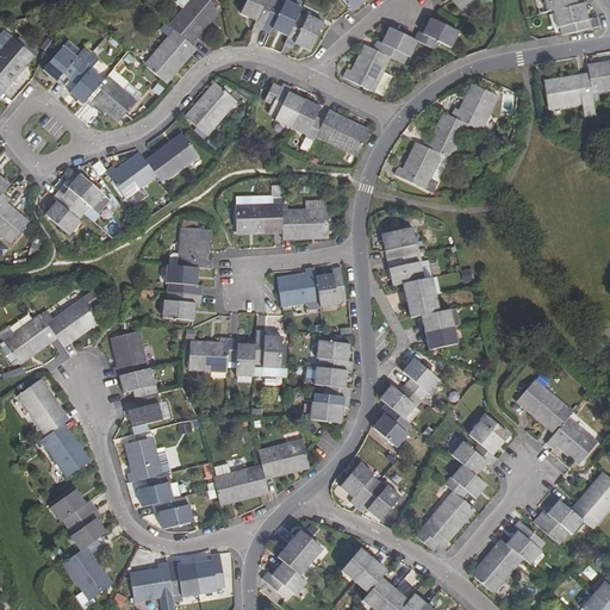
[(192,0),(186,10),(172,26),(176,30),(191,42),(218,7),(217,6),(210,0),(192,0)]
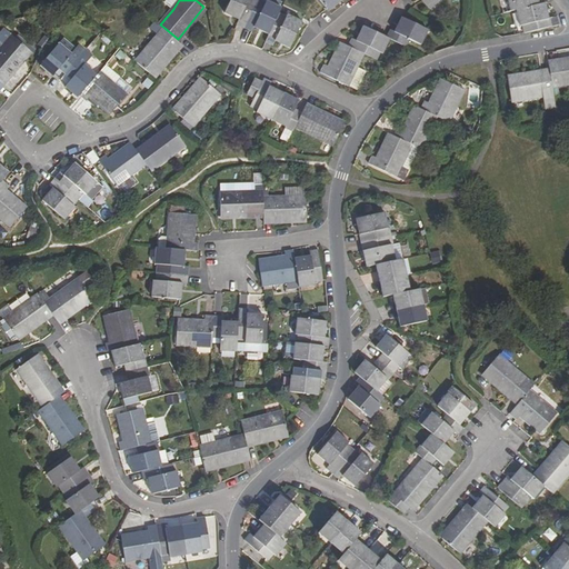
[(246,29),(259,0),(258,0),(231,0),(226,12),(239,20),(237,26),(246,29)]
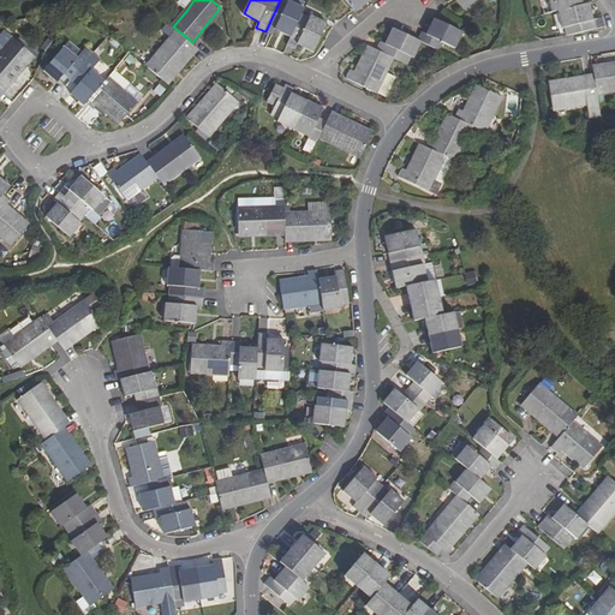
[(288,5),(280,0),(266,31),(273,35),(275,30),(292,37),(303,13),(305,9),(290,1),(288,5)]
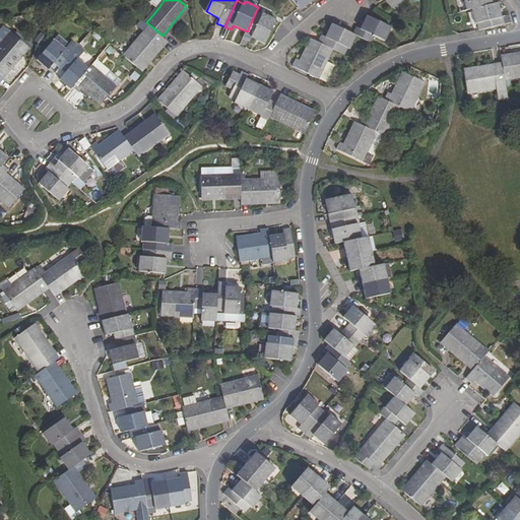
[(462,0),(465,10),(470,9),(491,4),(490,0),(462,0)]
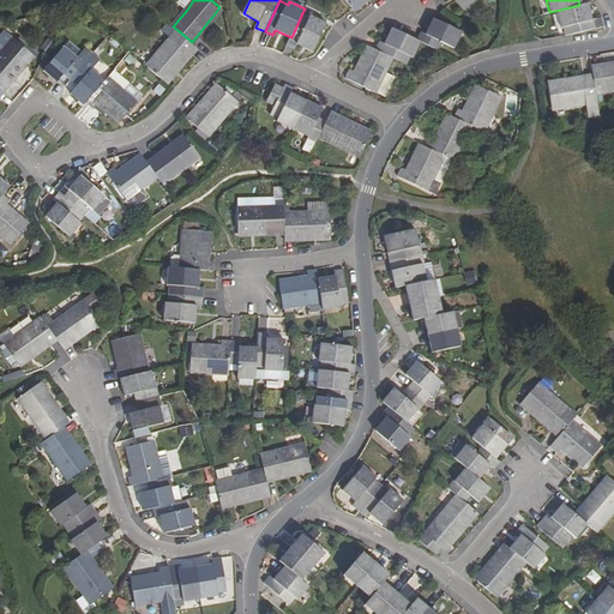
[(590,20),(585,4),(579,5),(555,11),(559,28),(563,28),(565,37),(597,29),(596,19),(590,20)]
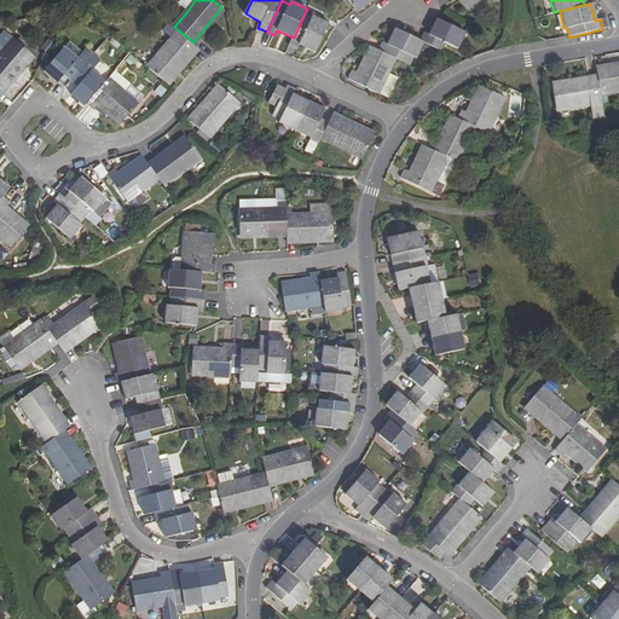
[(313,18),(305,13),(294,38),(290,45),(299,50),(302,44),(317,51),(330,23),(316,16),(313,18)]
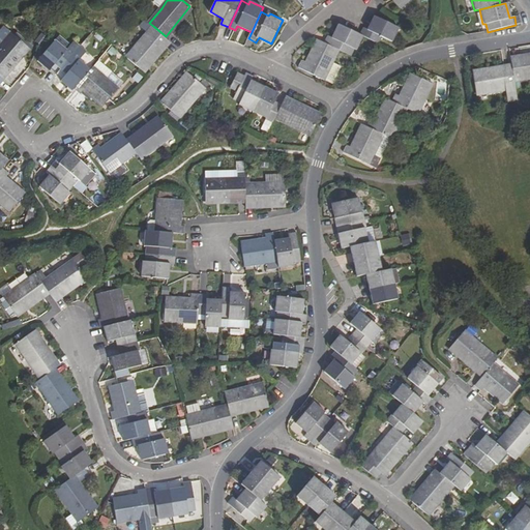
[(364,27),(360,35),(363,37),(379,45),(383,37),(393,41),(401,28),(376,16),(369,29),(364,27)]
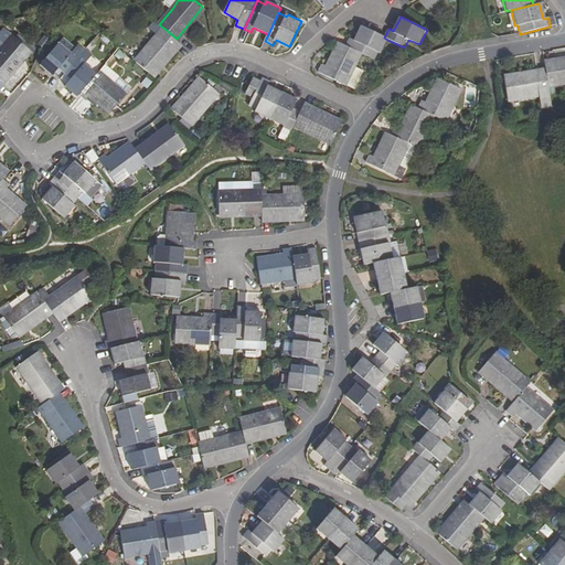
[(349,38),(345,45),(362,53),(374,60),(377,52),(380,53),(387,40),(384,38),(362,27),(355,41),(349,38)]
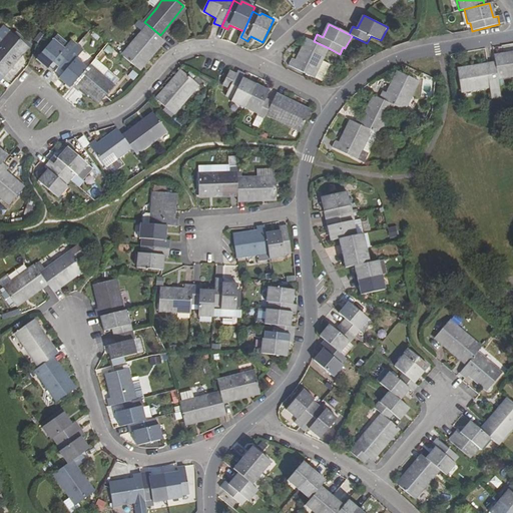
[(148,25),(124,55),(140,68),(165,38),(162,37),(160,35),(148,25)]
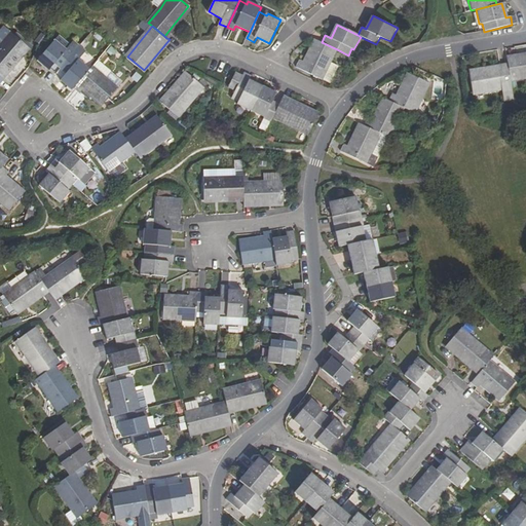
[(10,31),(0,42),(0,73),(1,75),(27,45),(10,31)]
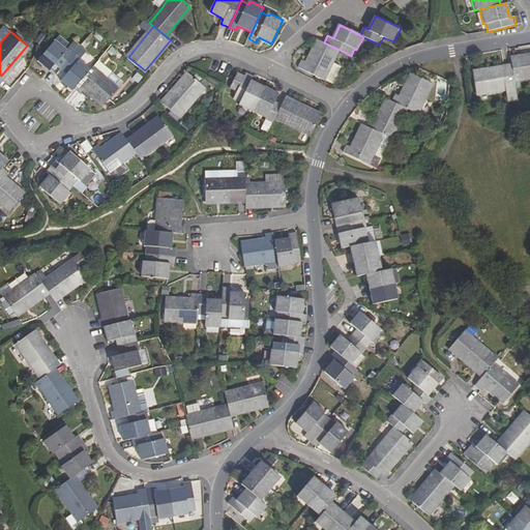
[(37,60),(49,70),(51,68),(56,72),(60,68),(72,54),(74,53),(68,48),(66,50),(55,39),(37,60)]
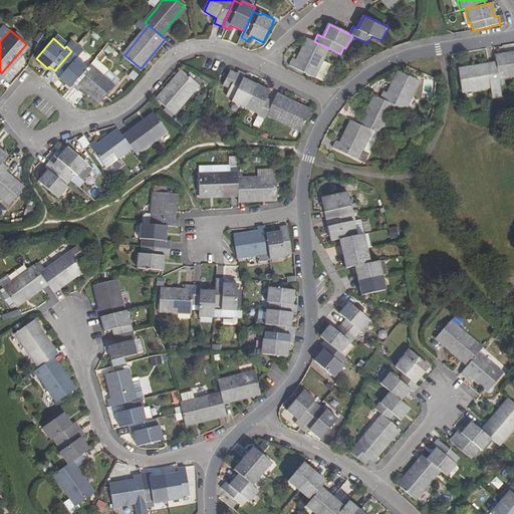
[(293,59),(290,65),(315,77),(323,60),(329,48),(314,41),(310,39),(299,61),(297,61),(293,59)]
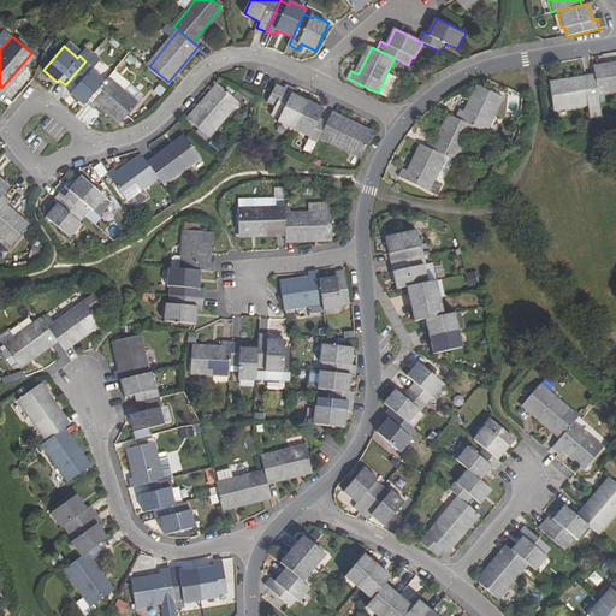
[(72,90),(70,93),(84,105),(87,102),(104,82),(105,82),(90,69),(93,67),(86,61),(84,63),(70,80),(65,84),(72,90)]
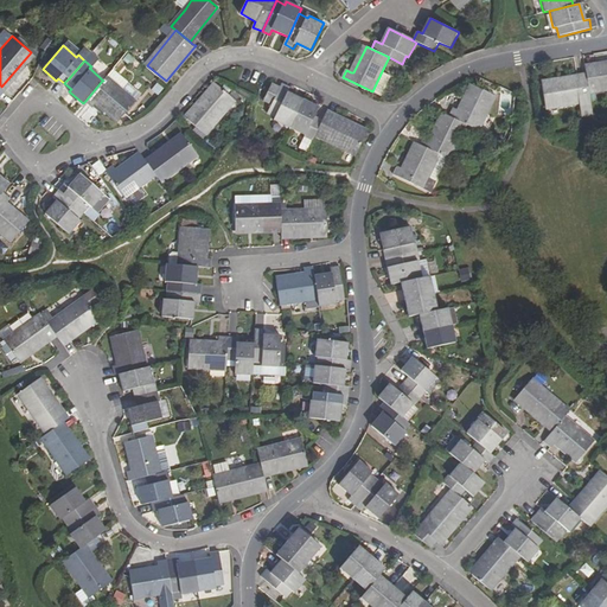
[(606,66),(585,70),(586,75),(586,78),(588,95),(606,91),(606,66)]
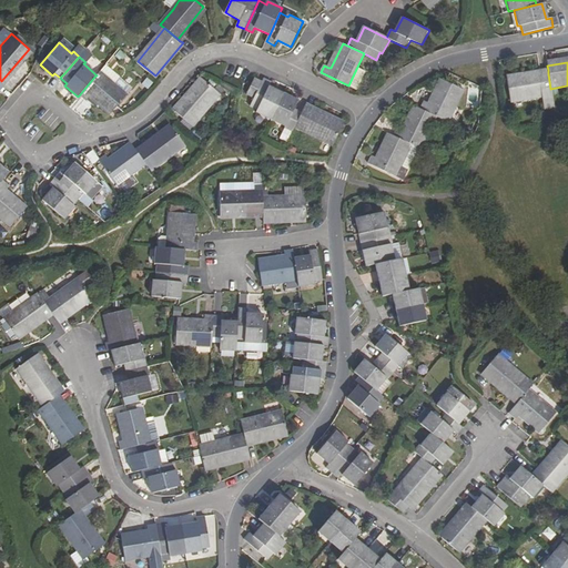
[(120,77),(105,64),(100,71),(114,82),(120,77)]
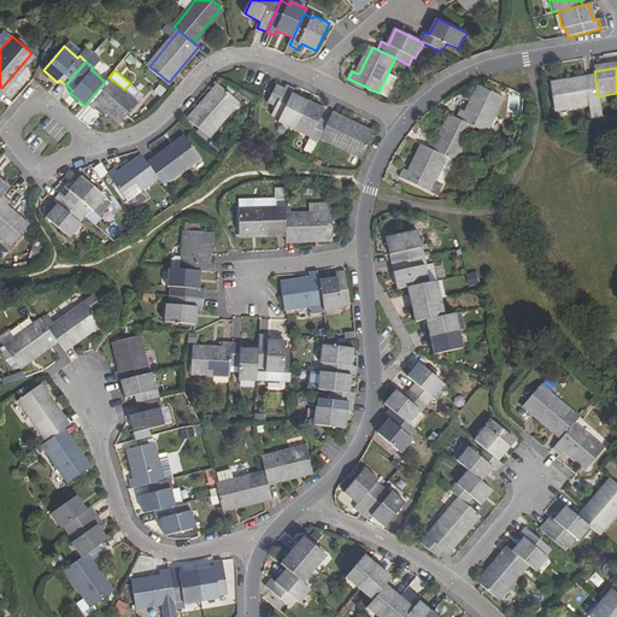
[(388,98),(398,77),(388,72),(378,93),(388,98)]
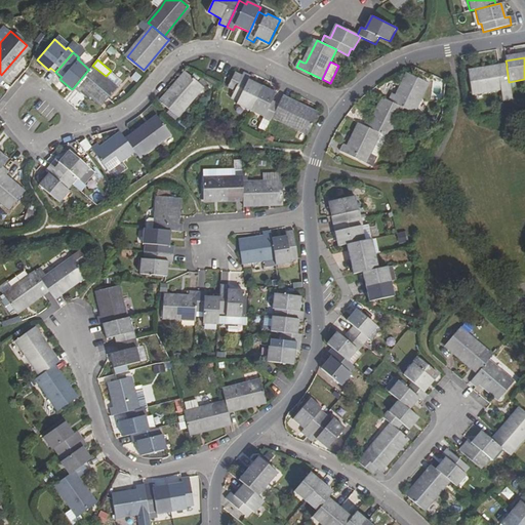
[(88,70),(74,87),(80,92),(81,91),(84,87),(90,92),(103,104),(117,86),(106,76),(92,66),(89,70),(88,70)]
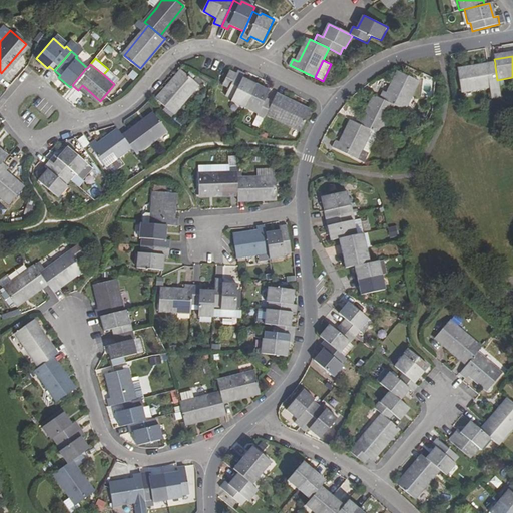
[(495,66),(458,73),(461,93),(499,87),(497,80),(495,66)]
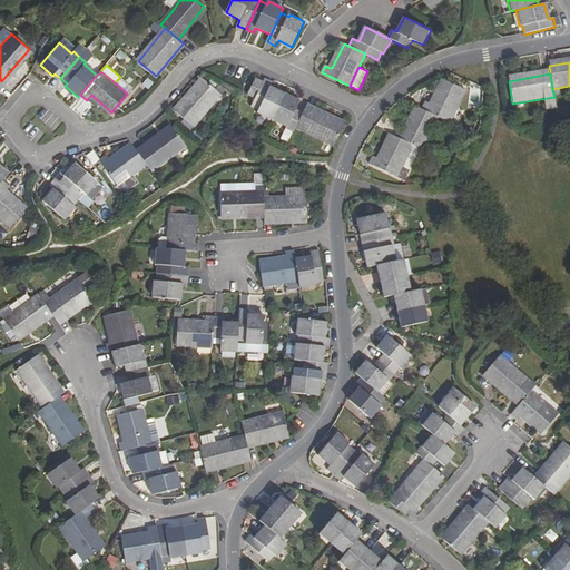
[(251,86),(258,90),(264,79),(257,75),(251,86)]
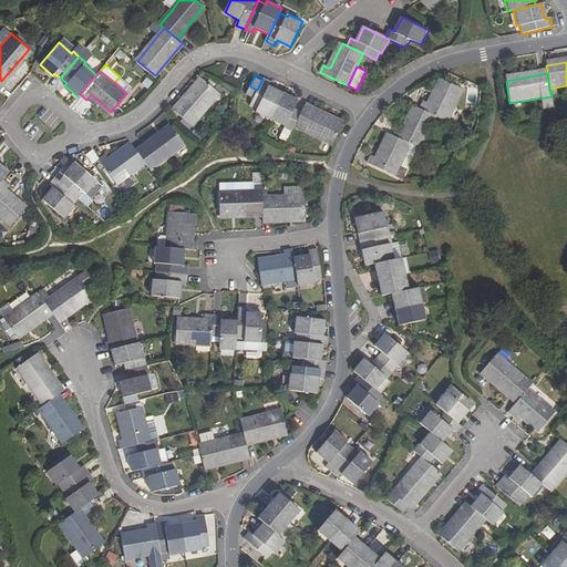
[(219,91),(202,75),(175,107),(193,123),(219,91)]
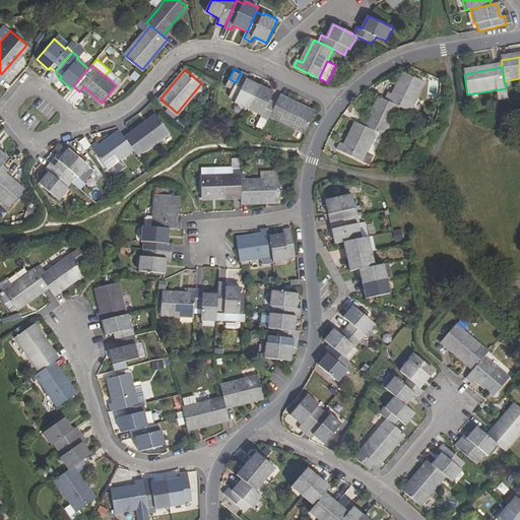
[(248,74),(242,71),(241,72),(236,82),(232,89),(230,95),(236,100),(235,103),(248,108),(259,84),(246,78),(248,74)]
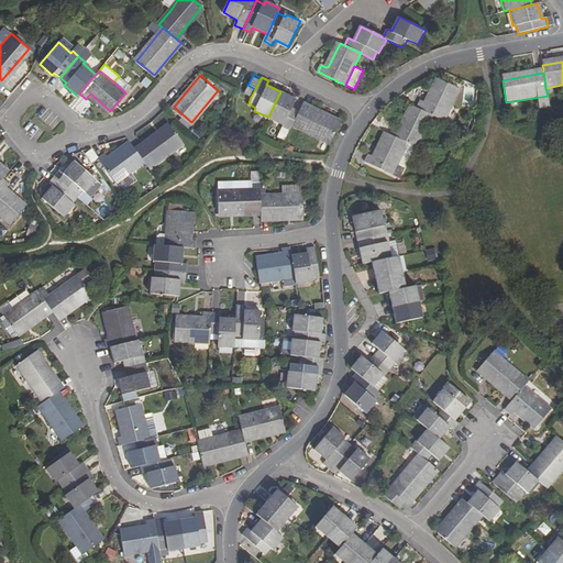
[(420,100),(416,108),(433,116),(443,121),(459,89),(439,79),(426,103),(420,100)]
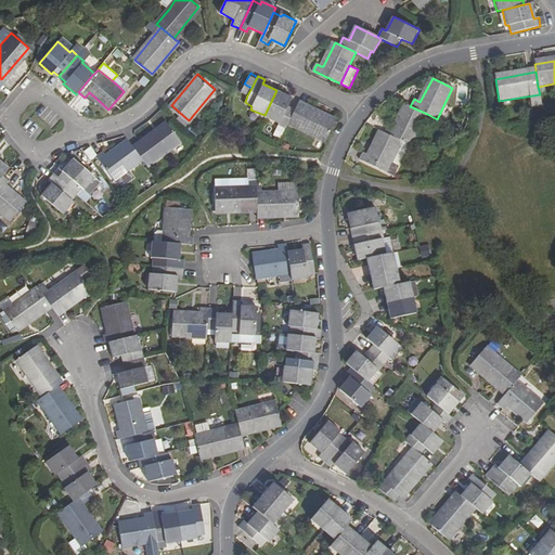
[(292,98),(276,90),(265,115),(279,123),(278,125),(285,129),(289,120),(295,110),(287,106),(292,98)]
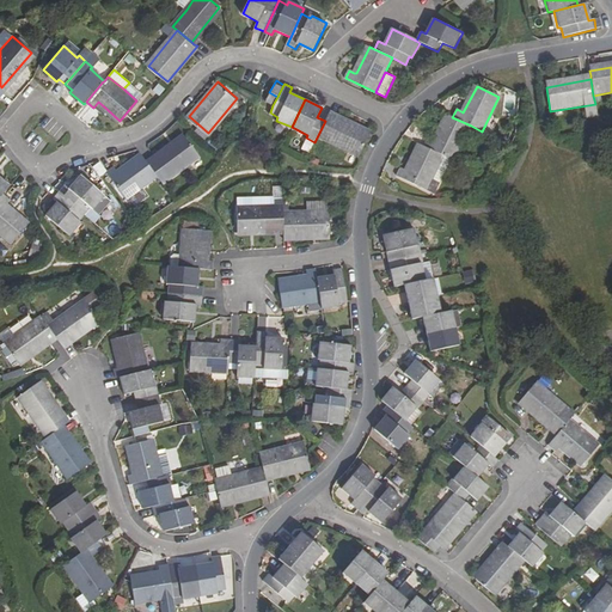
[(98,102),(95,106),(101,112),(103,110),(105,108),(98,102)]
